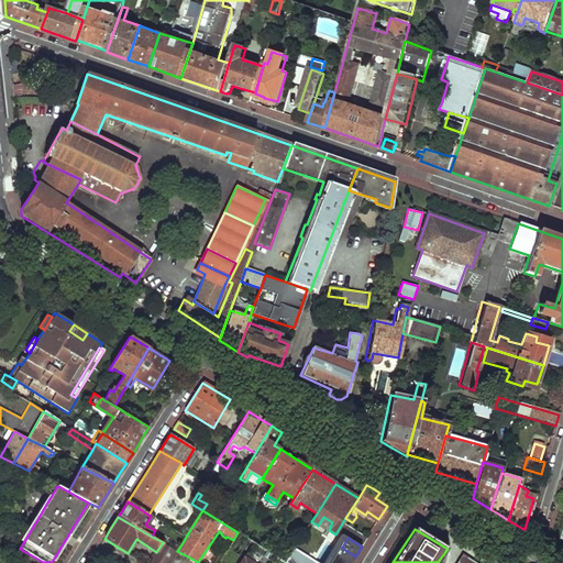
[(148,562),(169,562),(177,551),(163,542),(156,552),(148,562)]
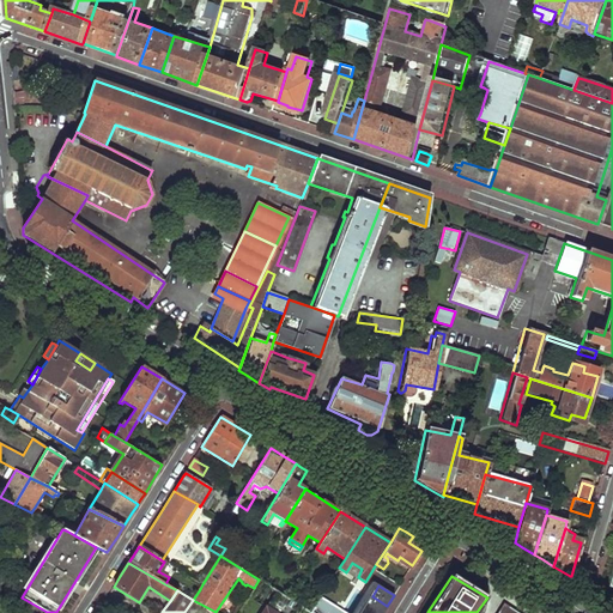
[(313,612),(311,612),(310,612),(298,612),(303,607),(277,590),(262,612),(313,612)]
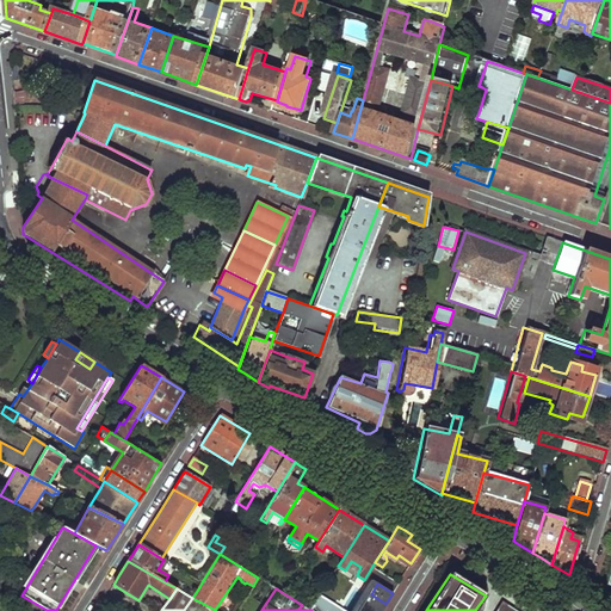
[(310,610),(312,610),(341,610),(319,597),(310,610)]
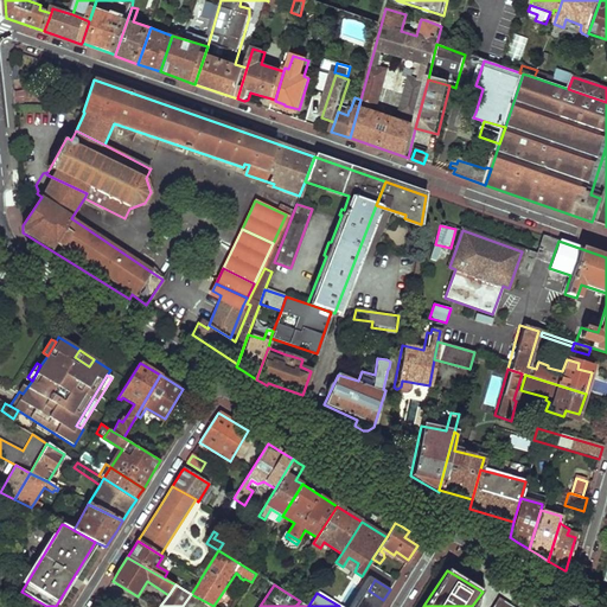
[(236,606),(242,598),(238,595),(231,606),(236,606)]
